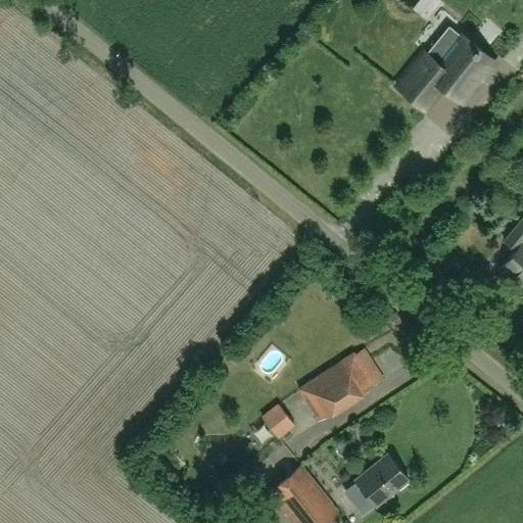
[(395,86),(425,109),(443,88),(462,103),(477,85),(476,85),(480,80),(481,80),(495,62),(461,34),(437,63),(424,52),(395,86)]
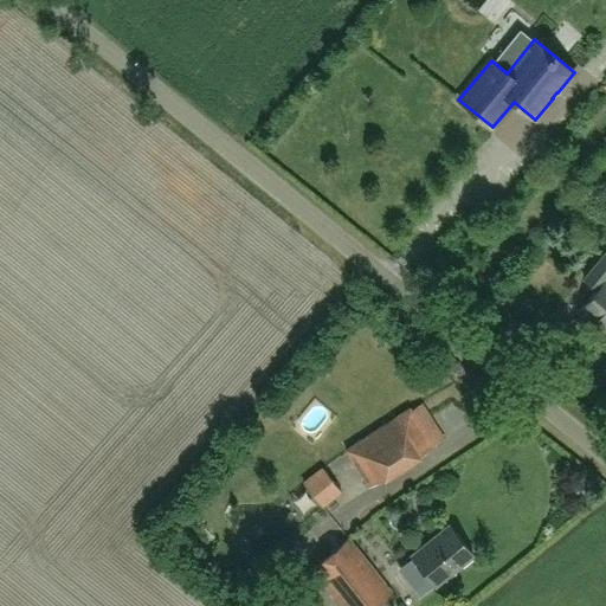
[(578,311),(592,324),(594,322),(605,330),(605,279),(605,277),(605,253),(584,278),(597,289),(578,311)]
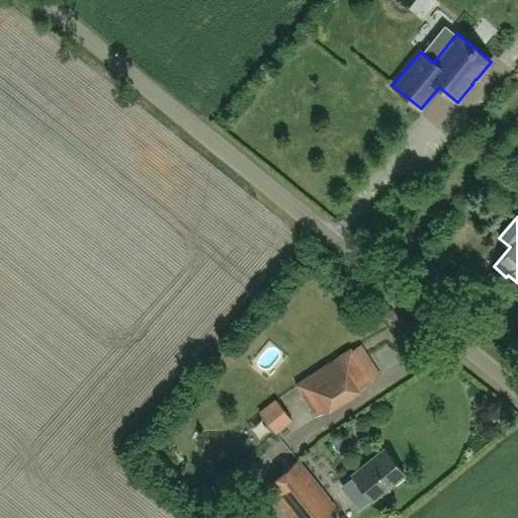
[(327,409),(307,376),(294,384),(315,417),(327,409)]
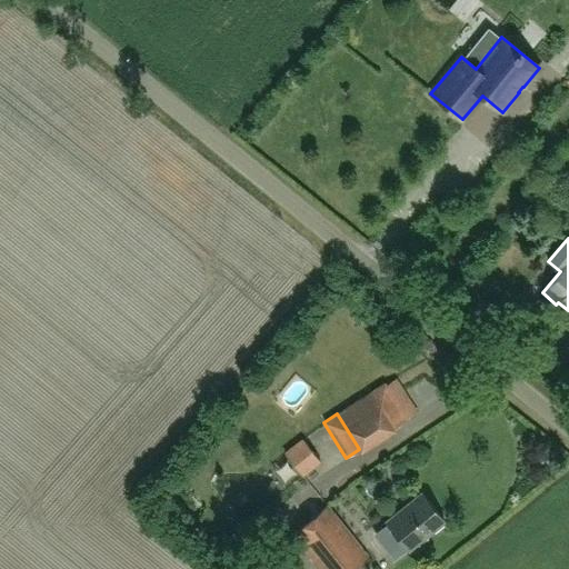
[(302,476),(320,461),(302,440),(285,453),(302,476)]
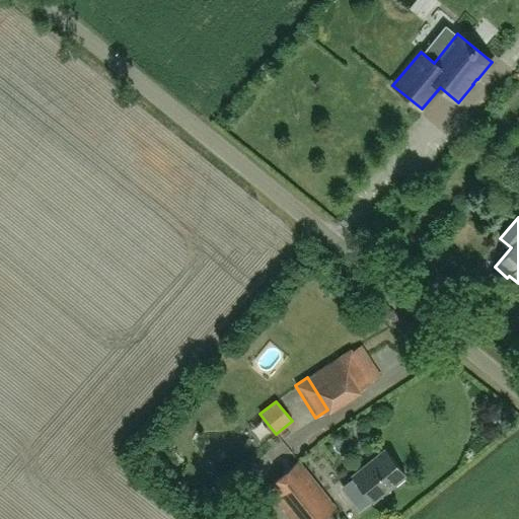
[(373,502),(405,474),(385,450),(352,476),(373,502)]
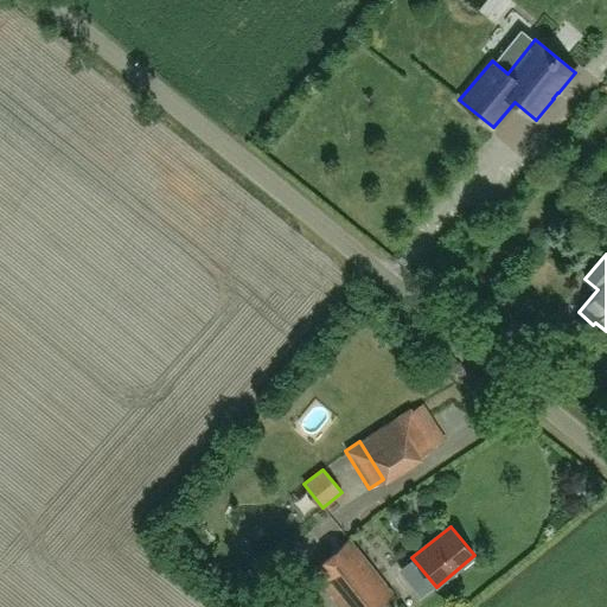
[(340,606),(375,606),(393,593),(349,540),(311,570),(340,606)]
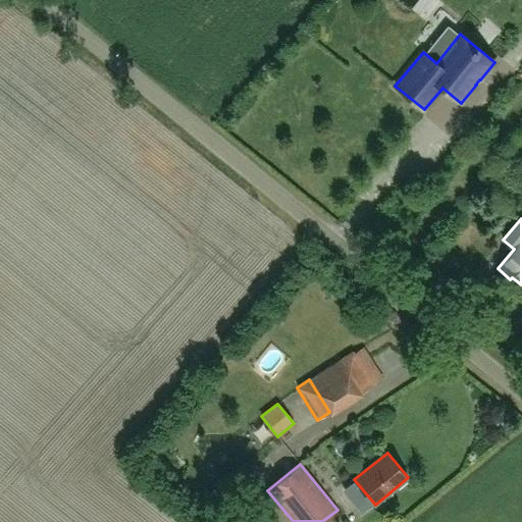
[(273,521),(261,505),(250,514),(256,521),(273,521)]
